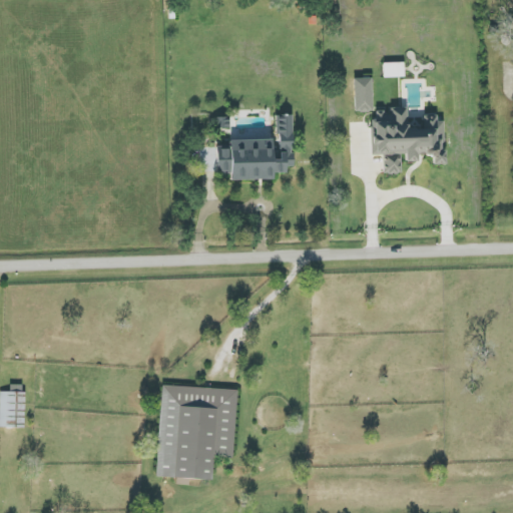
[(383,64),(384,77),(404,77),(404,63),(383,64)]
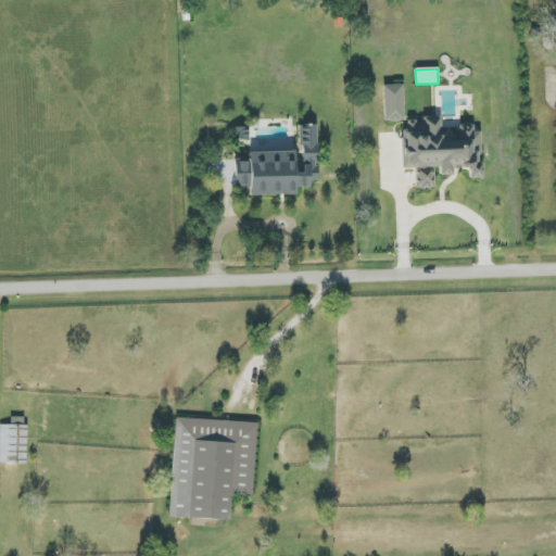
[(383,86),(384,123),(404,122),(403,85),(383,86)]
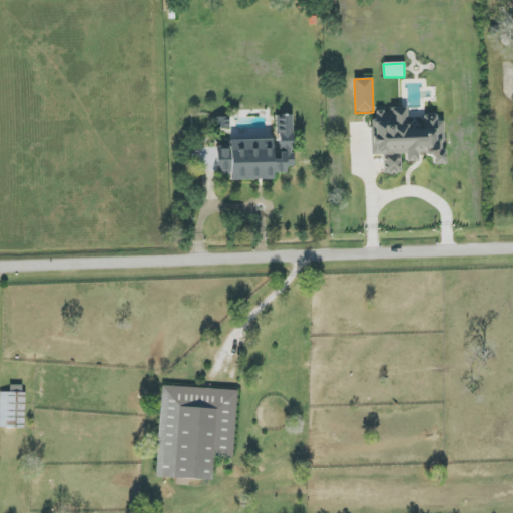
[(443,165),(442,115),(423,115),(424,129),(407,129),(407,108),(390,108),(390,112),(376,112),(376,119),(371,120),(371,155),(383,155),(383,174),(402,174),(402,162),(417,162),(417,156),(432,155),(432,165),(443,165)]
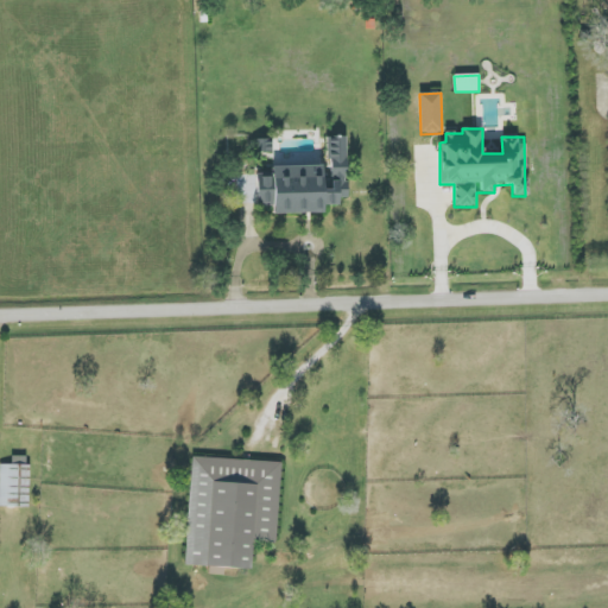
[(322,165),(271,168),(271,176),(257,176),(258,207),(273,206),(273,215),(323,213),(323,206),(340,206),(339,198),(348,198),(346,137),(328,138),(329,190),(323,190),(322,165)]
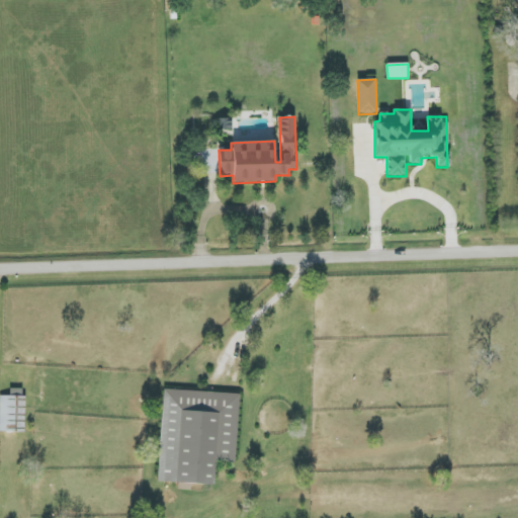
[(0,396),(0,412),(0,432),(24,432),(24,390),(10,389),(10,396),(0,396)]
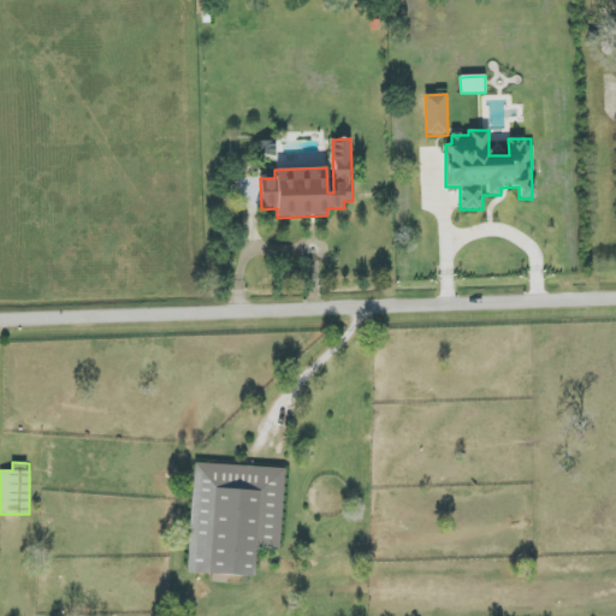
[(280,551),(284,468),(194,463),(188,573),(254,576),(255,550),(280,551)]
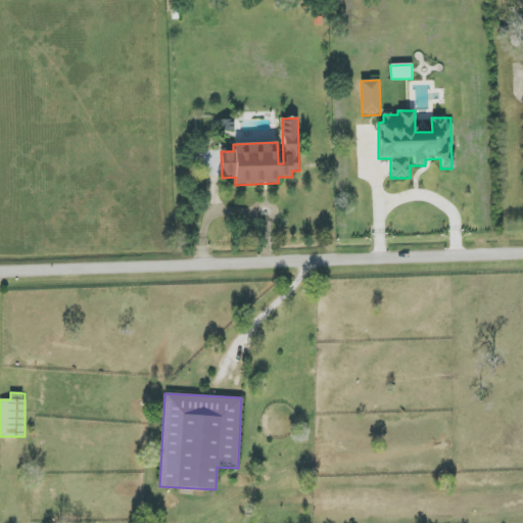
All buildings are outlined.
